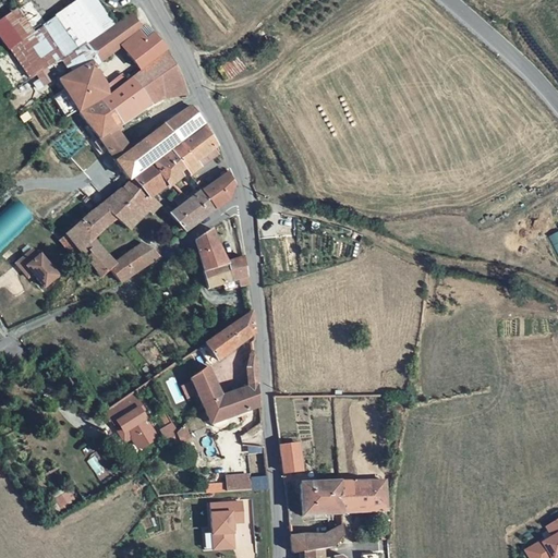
[(96,24),(102,34),(114,26),(97,0),(79,0),(43,23),(26,4),(4,23),(29,74),(45,67),(55,52),(61,47),(69,43),(96,24)]
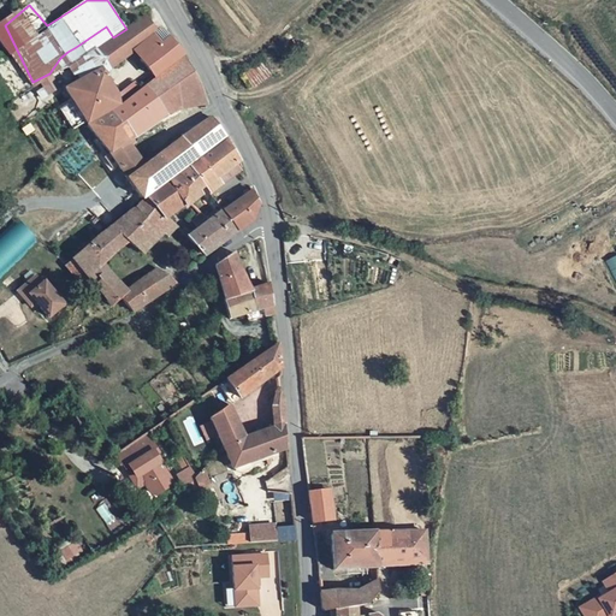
[(86,57),(96,76),(105,72),(136,49),(135,47),(159,29),(155,28),(147,16),(126,29),(113,37),(86,57)]
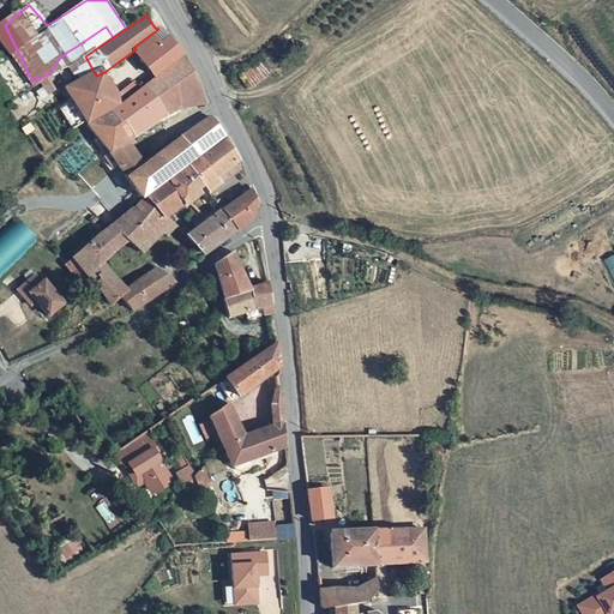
[(106,26),(76,47),(83,59),(85,56),(113,37),(106,26)]
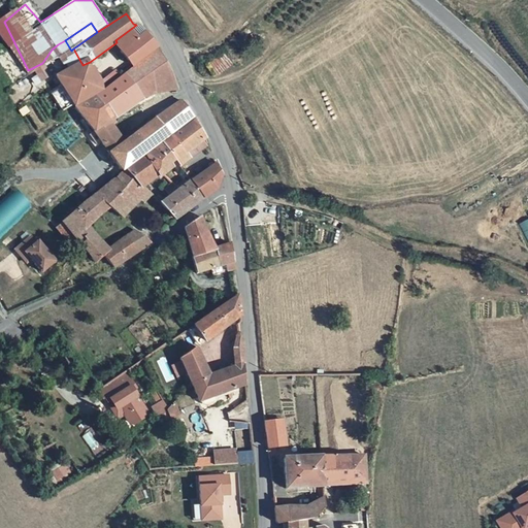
[(157,47),(141,26),(136,25),(116,40),(117,42),(133,65),(157,47)]
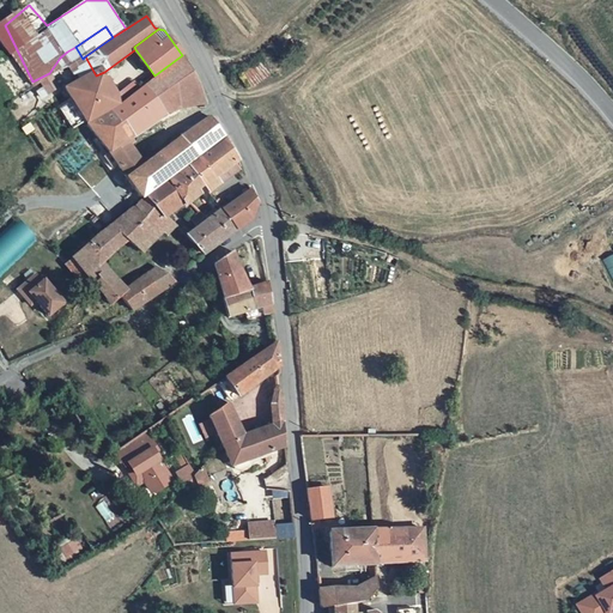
[(83,59),(76,47),(67,52),(76,64),(83,59)]
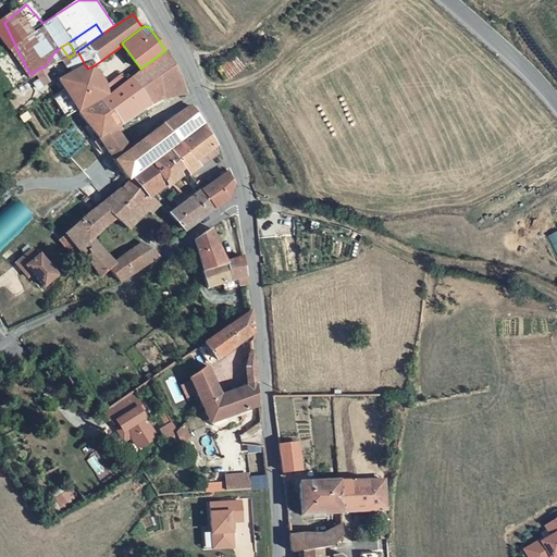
[(60,63),(69,58),(61,47),(54,52),(60,63)]
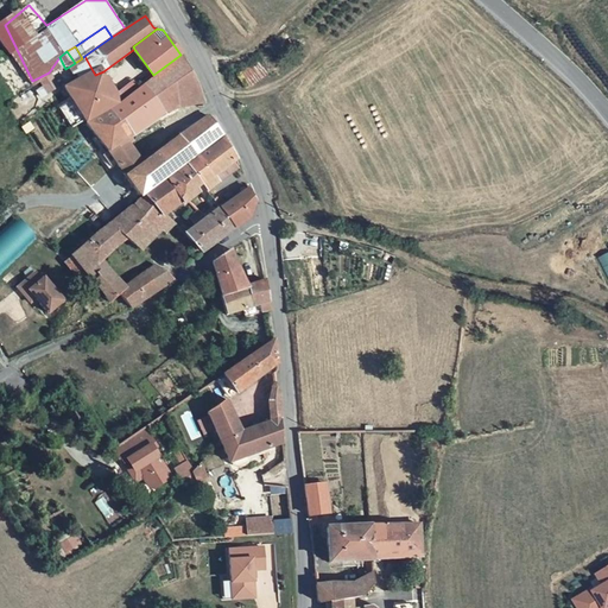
[(181,55),(153,75),(115,103),(86,124),(107,151),(124,139),(128,135),(169,108),(176,106),(170,89),(196,82),(181,55)]
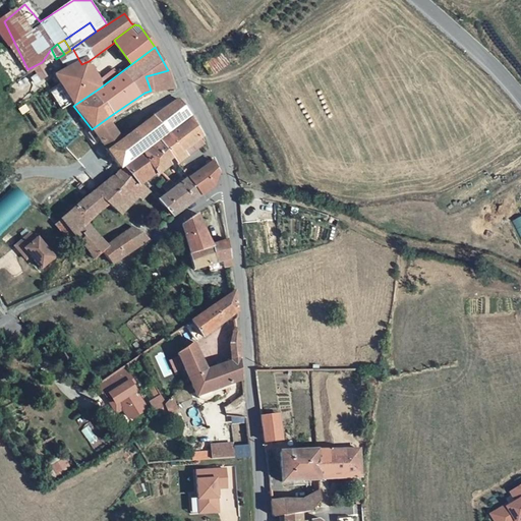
[(55,73),(73,106),(99,89),(95,80),(98,78),(89,61),(81,64),(72,48),(70,50),(64,54),(71,66),(55,73)]
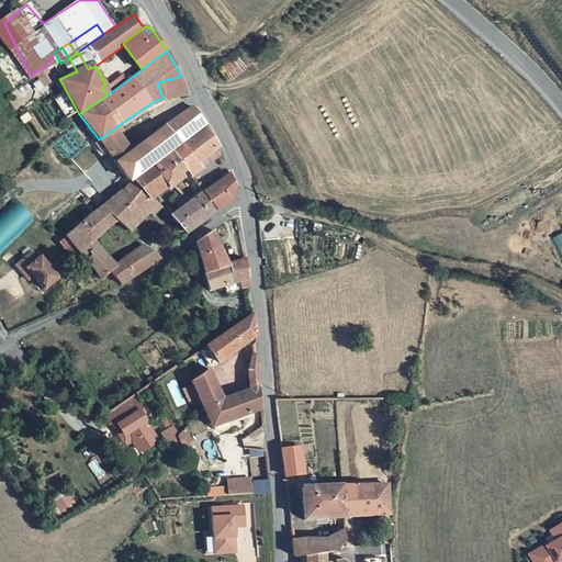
[(51,79),(45,67),(30,75),(36,87),(51,79)]
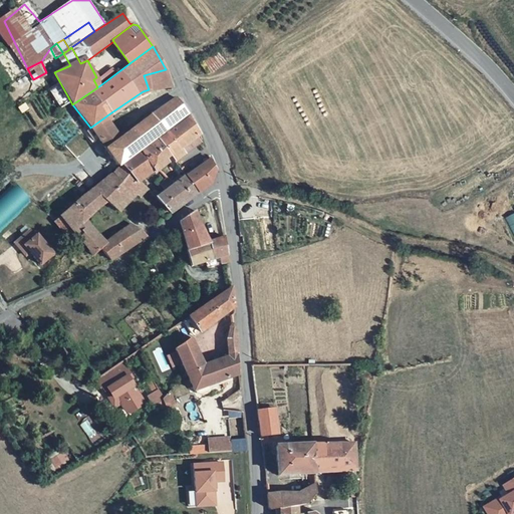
[(149,89),(170,85),(166,69),(144,75),(149,89)]
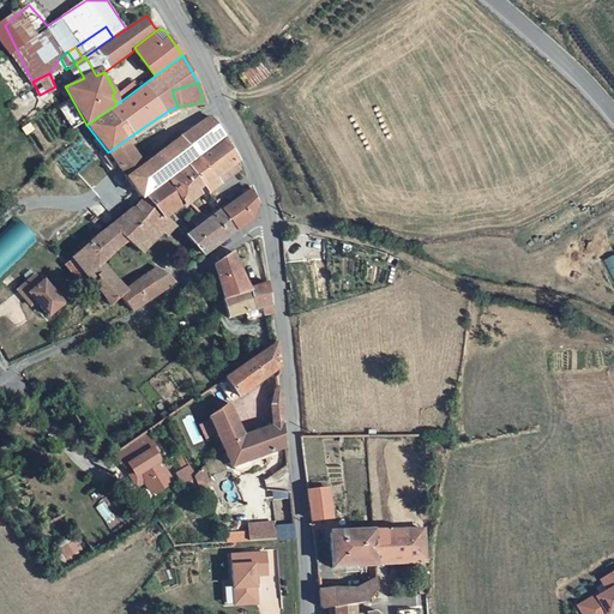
[(194,158),(226,138),(210,118),(180,137),(194,158)]
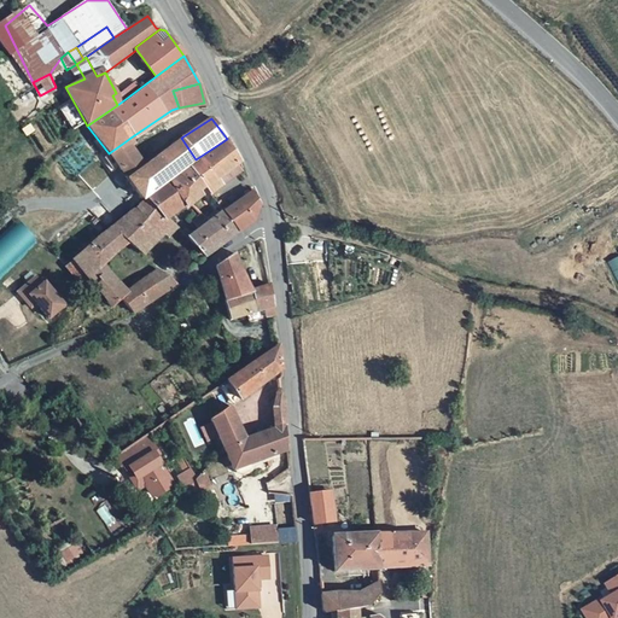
[(126,141),(109,153),(120,167),(127,175),(128,174),(141,165),(128,145),(133,141),(130,138),(126,141)]
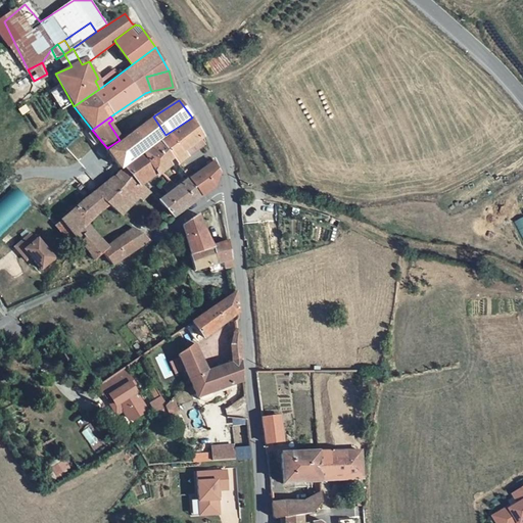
[(142,153),(160,139),(165,135),(153,116),(120,140),(108,147),(115,161),(106,168),(111,176),(123,168),(142,153)]
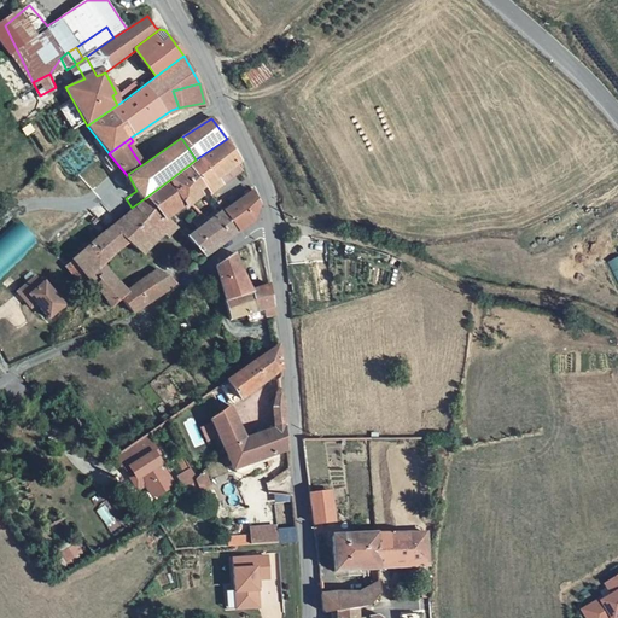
[(210,193),(211,192),(228,180),(223,172),(235,164),(239,162),(227,139),(196,159),(190,164),(205,186),(210,193)]
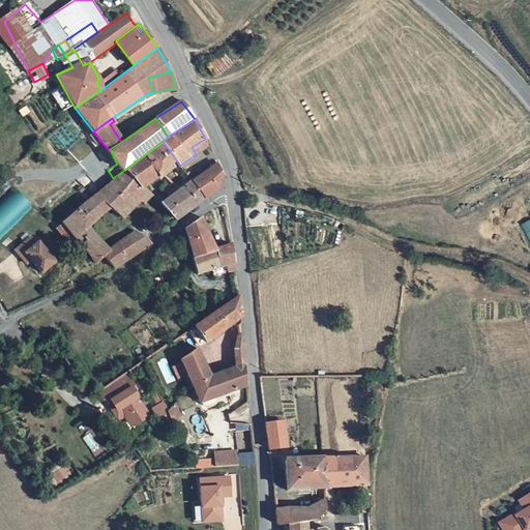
[(160,178),(168,173),(165,168),(176,159),(163,141),(144,155),(156,174),(160,178)]
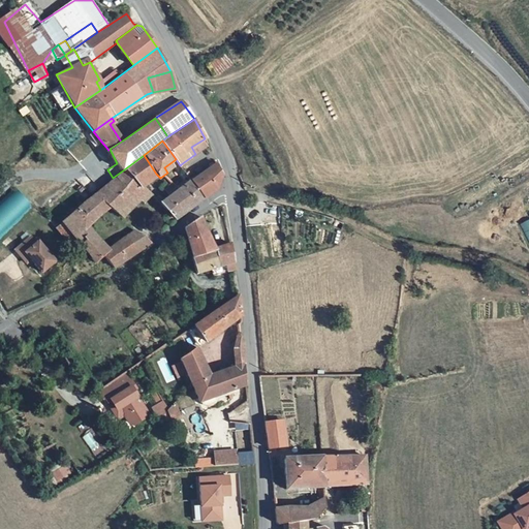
[(156,174),(144,155),(124,169),(141,185),(156,174)]
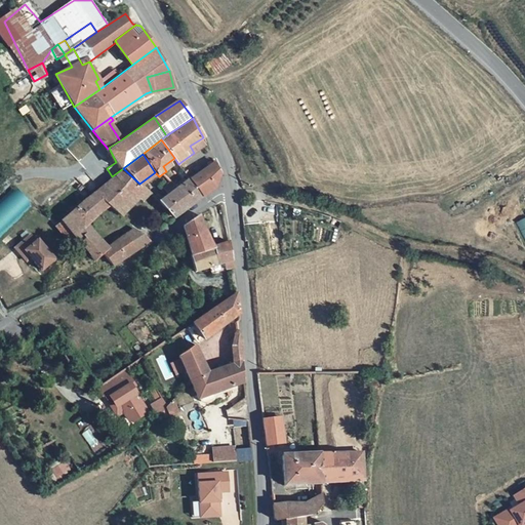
[(214,188),(220,173),(213,161),(191,177),(203,195),(214,188)]
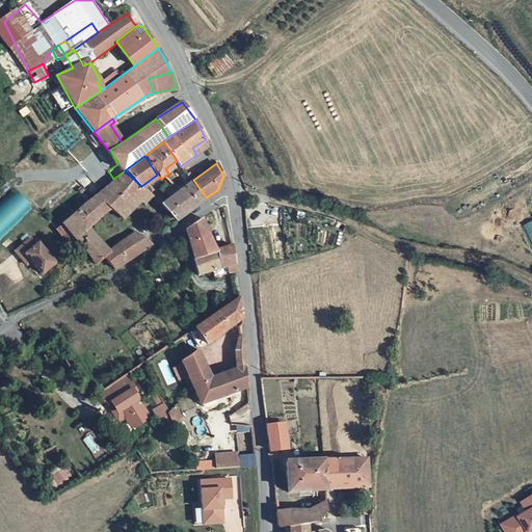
[(125,170),(113,179),(64,222),(74,236),(84,229),(109,208),(122,217),(136,204),(130,193),(137,188),(143,196),(148,191),(141,186),(125,170)]
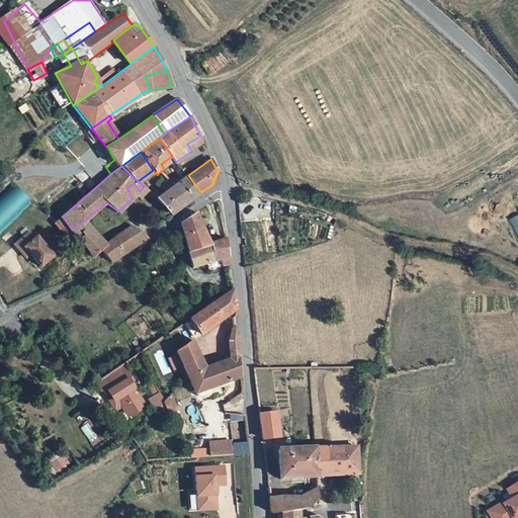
[(165,192),(177,210),(200,192),(188,175),(174,186),(165,192)]
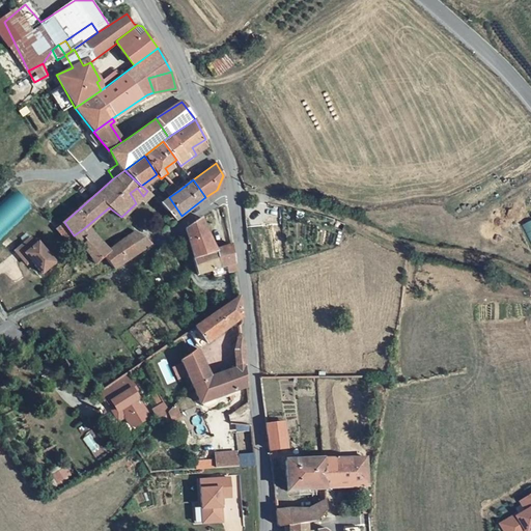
[(169,197),(178,191),(174,184),(164,191),(169,197)]
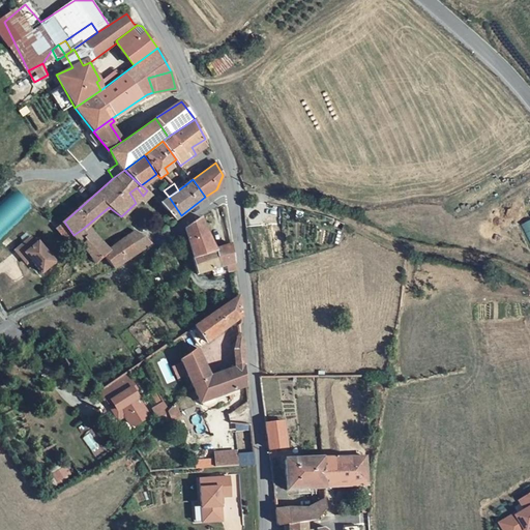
[(129,193),(136,203),(143,196),(137,187),(129,193)]
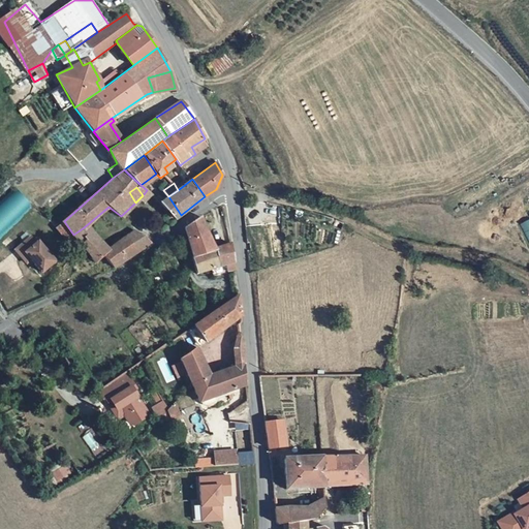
[(0,232),(30,203),(16,188),(0,204),(0,232)]
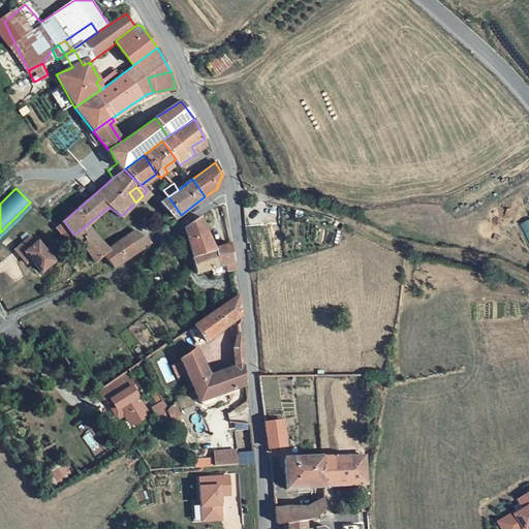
[(147,200),(152,195),(147,190),(143,195),(147,200)]
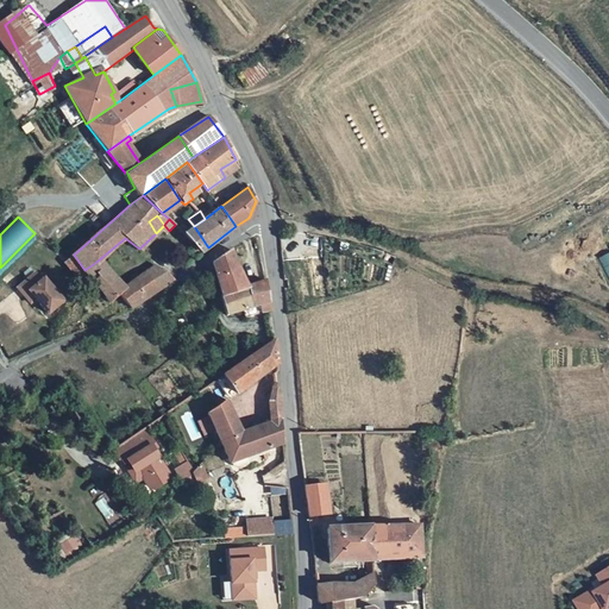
[(194,226),(184,232),(195,246),(200,253),(208,248),(194,226)]
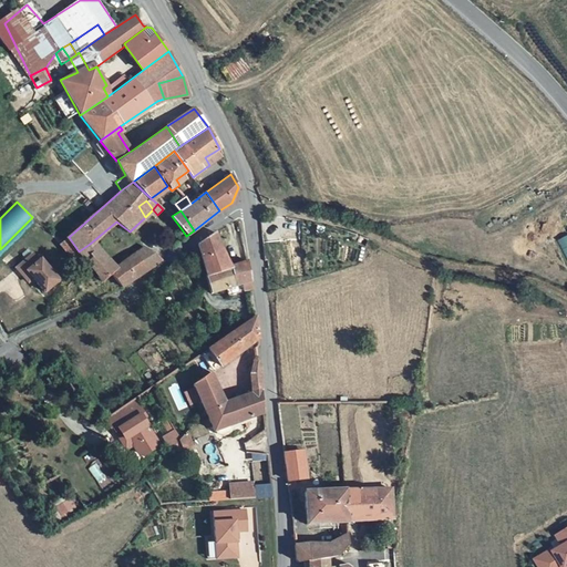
[(181,241),(186,236),(182,229),(175,233),(181,241)]
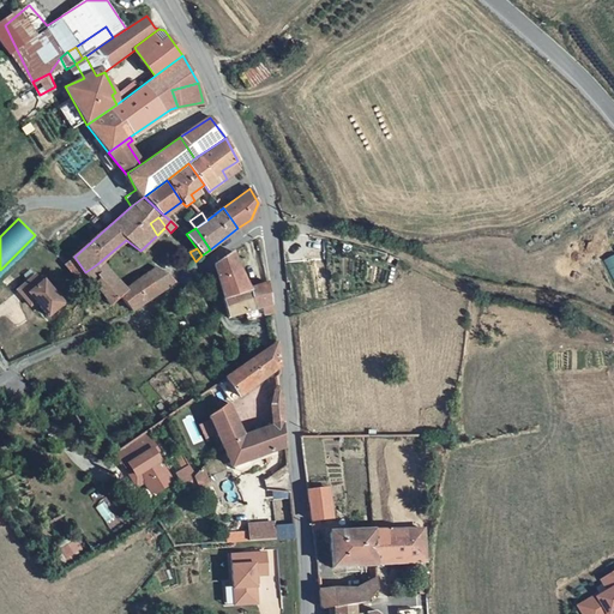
[(240,270),(233,252),(214,264),(218,281),(224,296),(248,289),(240,270)]
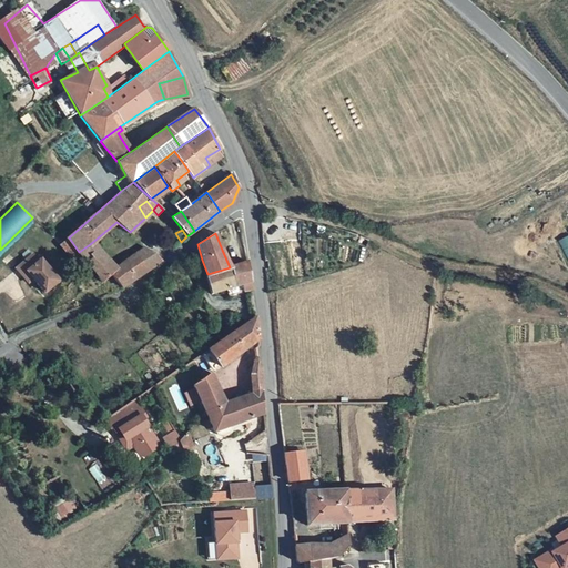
[(79,252),(69,237),(61,244),(80,266),(87,261),(79,252)]
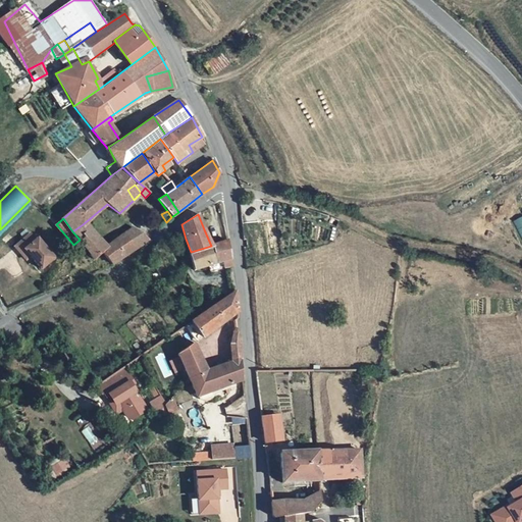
[(72,231),(80,240),(88,232),(83,224),(72,231)]
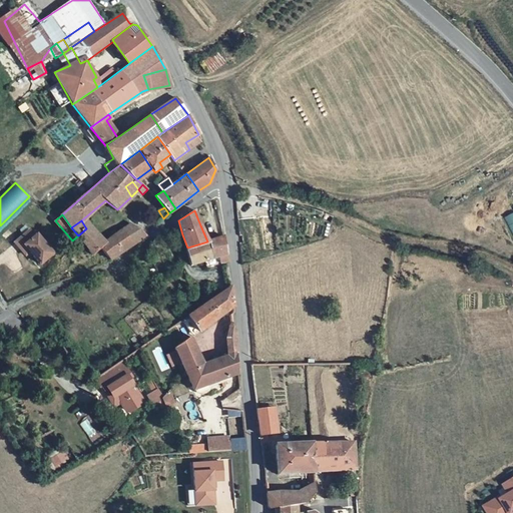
[(121,229),(133,243),(144,234),(130,223),(121,229)]
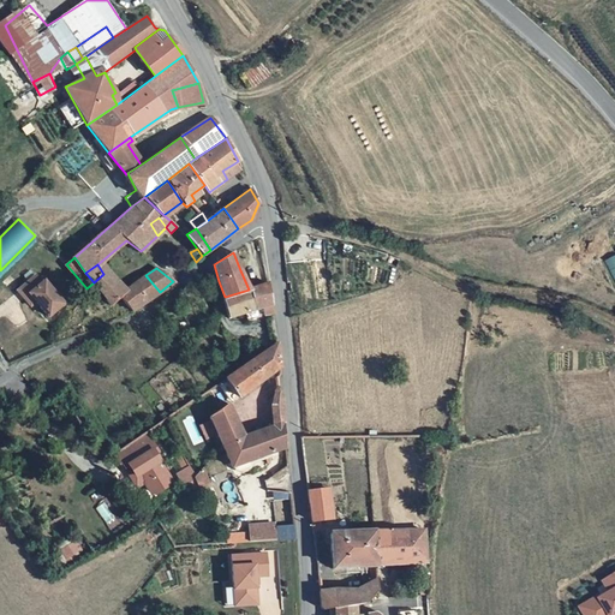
[(35,273),(17,288),(25,298),(30,293),(36,300),(49,316),(65,302),(45,280),(42,281),(35,273)]
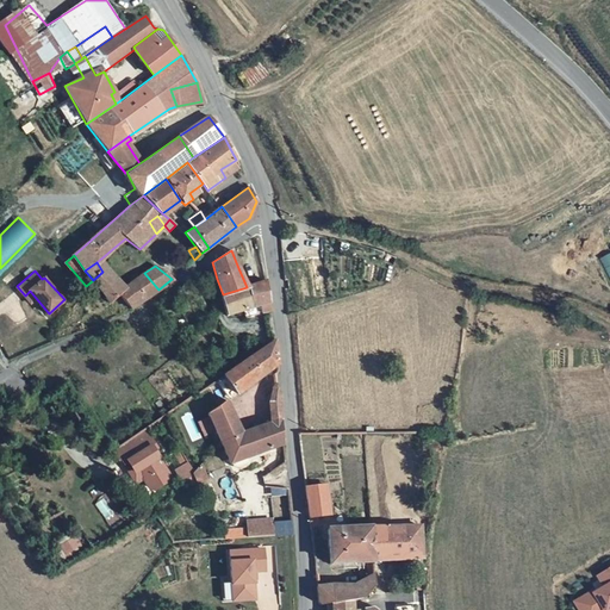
[(144,273),(119,287),(103,272),(93,280),(101,290),(110,300),(122,293),(132,306),(159,290),(144,273)]
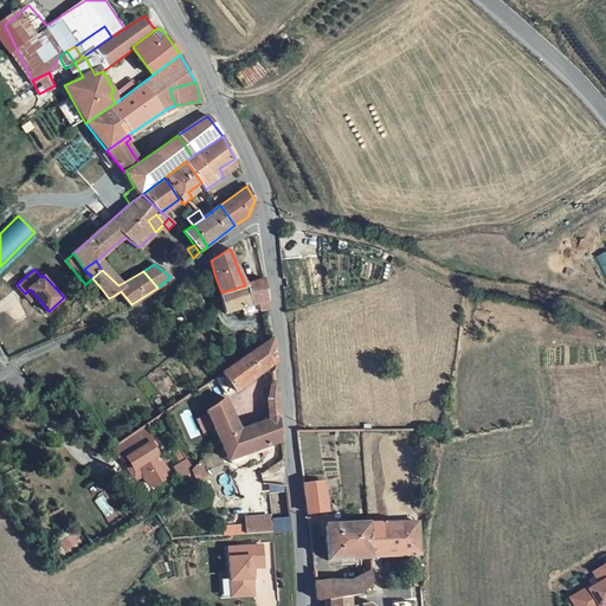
[(245,285),(221,292),(220,294),(226,313),(243,307),(253,303),(257,302),(260,310),(270,308),(265,278),(262,279),(245,285)]
